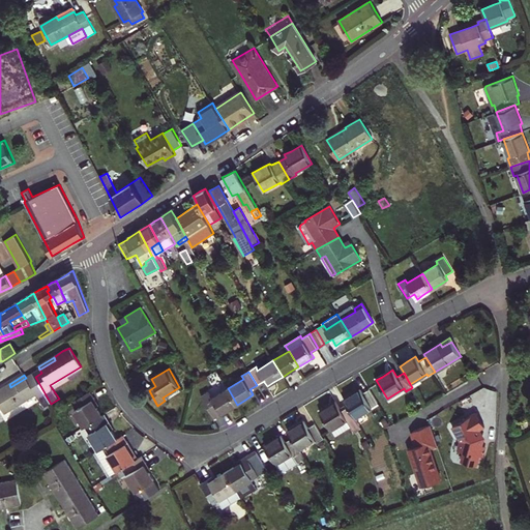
[(0,389),(0,405),(5,413),(35,394),(45,408),(51,404),(35,377),(28,381),(26,378),(10,387),(9,384),(0,389)]
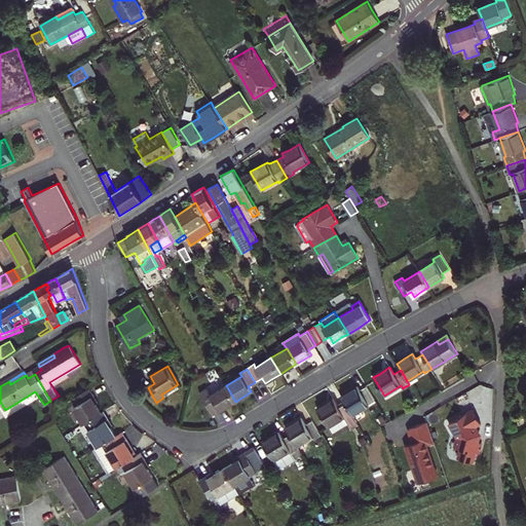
[(235,402),(226,385),(211,396),(207,388),(199,392),(213,415),(217,413),(235,402)]
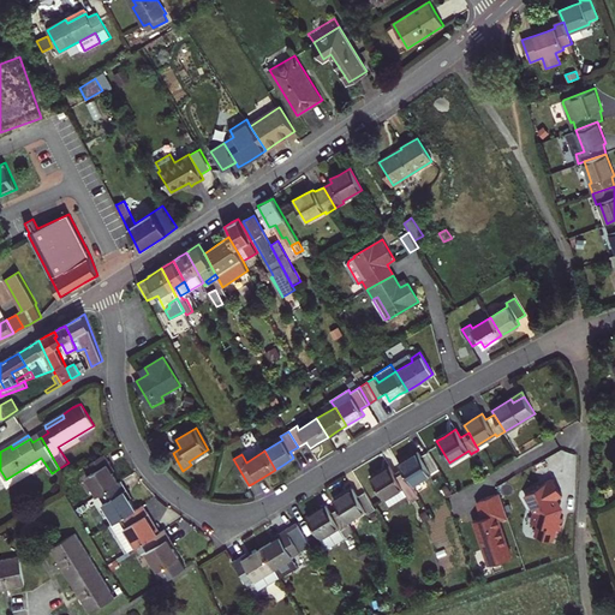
[(422,455),(419,452),(413,455),(399,464),(402,469),(412,485),(440,469),(429,452),(422,455)]
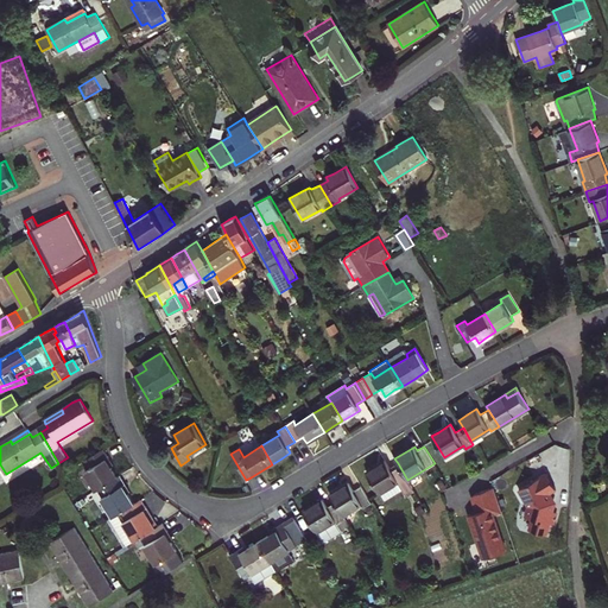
[(88,469),(86,470),(96,489),(99,489),(118,477),(112,467),(107,458),(109,457),(103,448),(86,460),(90,468),(88,469)]
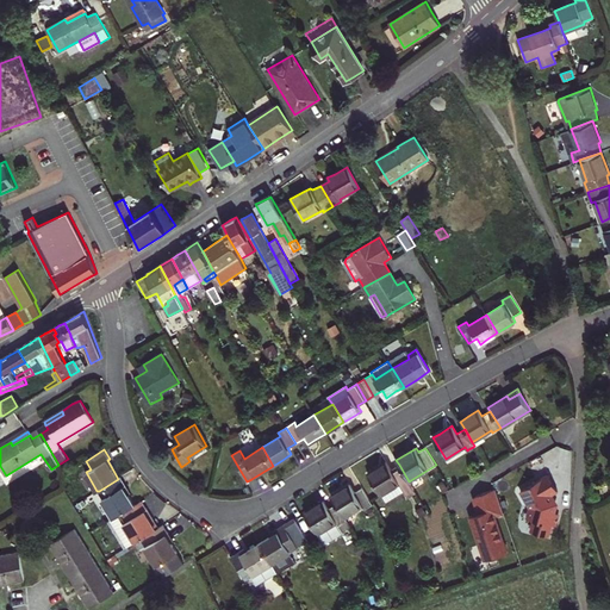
[(381,495),(399,484),(404,491),(406,495),(415,490),(409,481),(399,465),(392,470),(387,462),(374,470),(368,474),(381,495)]
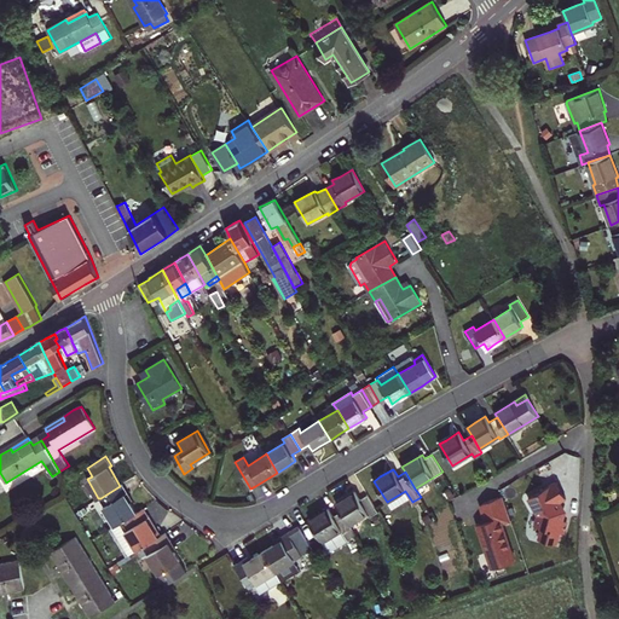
[(100,498),(105,505),(104,507),(116,526),(137,513),(131,503),(125,495),(128,493),(122,484),(120,486),(100,498)]
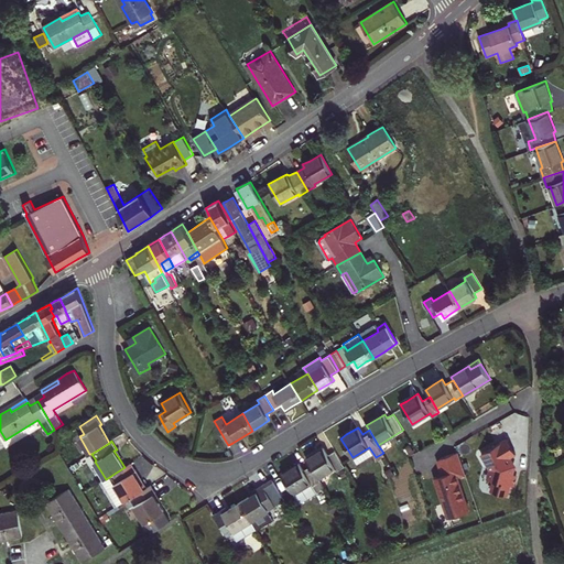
[(511,455),(502,441),(477,455),(487,470),(484,480),(490,483),(488,492),(503,497),(506,486),(509,487),(512,476),(509,475),(510,472),(507,470),(507,467),(506,466),(508,462),(506,458),(511,455)]
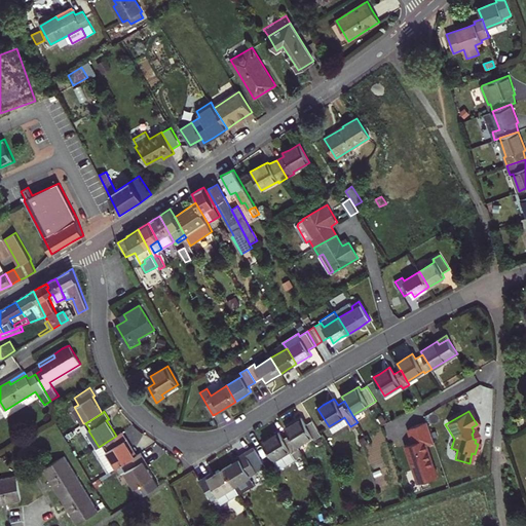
[(329,426),(333,433),(348,423),(344,417),(329,426)]
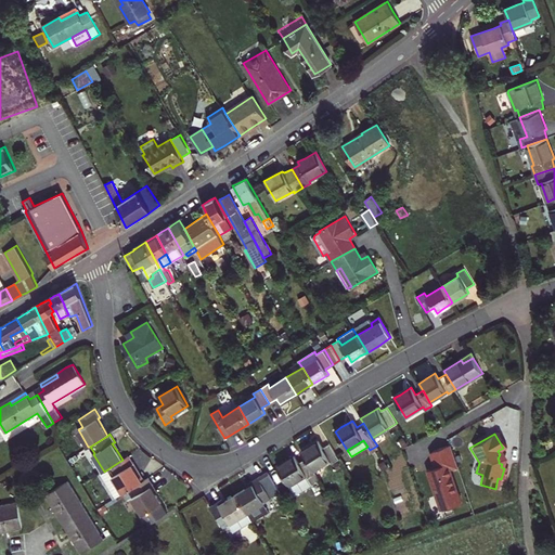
[(313,470),(330,461),(332,464),(339,459),(330,443),(323,448),(319,441),(311,446),(301,452),(306,459),(313,470)]
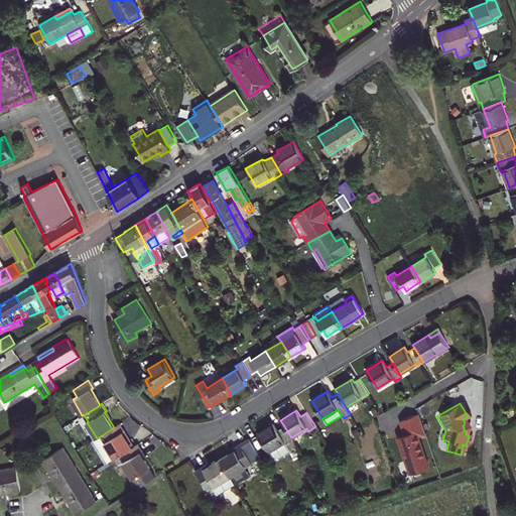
[(425,433),(419,413),(405,417),(401,420),(405,433),(398,435),(410,474),(428,467),(419,435),(425,433)]
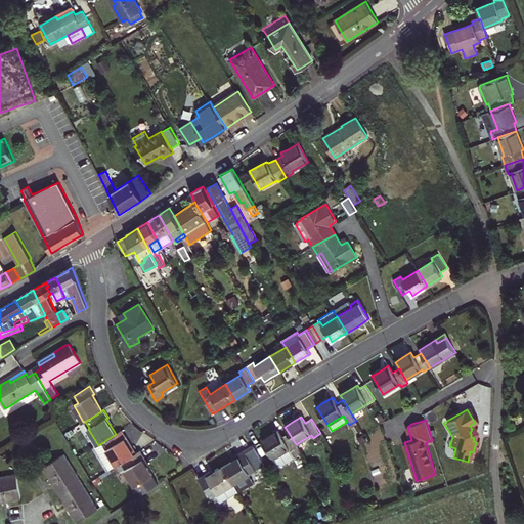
[(69,437),(80,430),(78,426),(67,433),(69,437)]
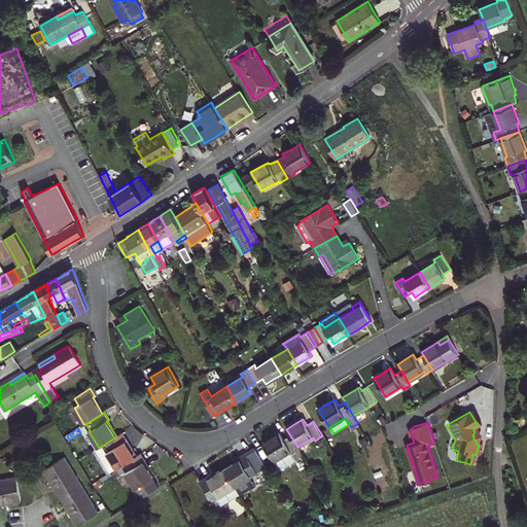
[(296,460),(303,456),(297,447),(290,435),(284,440),(280,432),(270,438),(264,443),(274,461),(290,451),(296,460)]
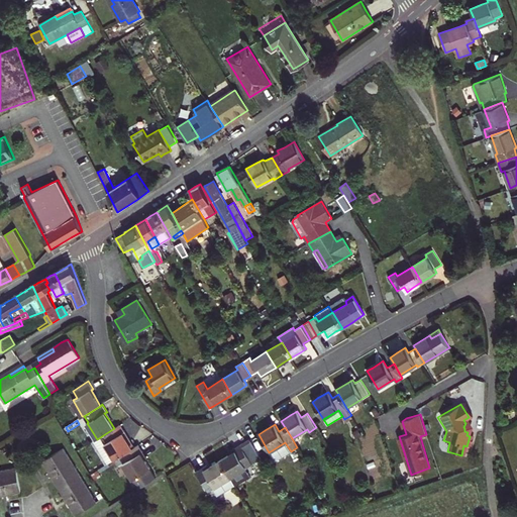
[(97,439),(94,440),(108,463),(124,454),(132,449),(122,433),(124,431),(120,425),(114,428),(97,439)]
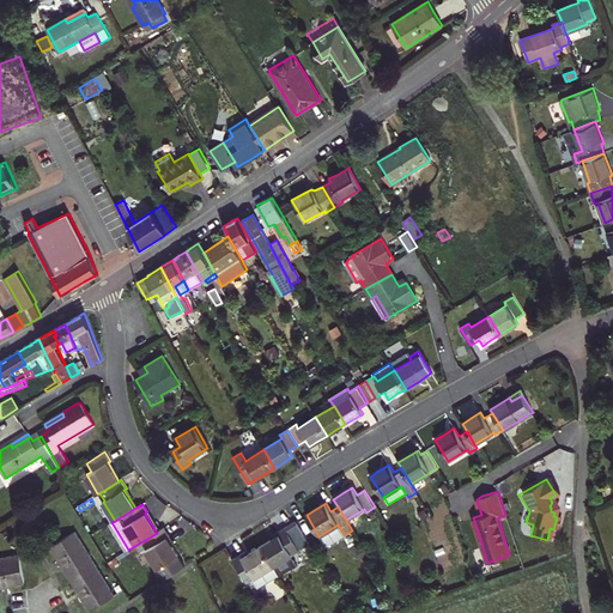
[(153,520),(147,511),(145,514),(157,533),(159,530),(153,520)]
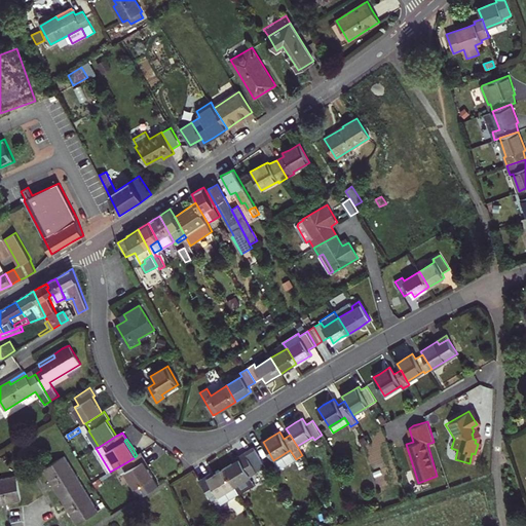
[(94,450),(108,473),(110,472),(96,448),(94,450)]
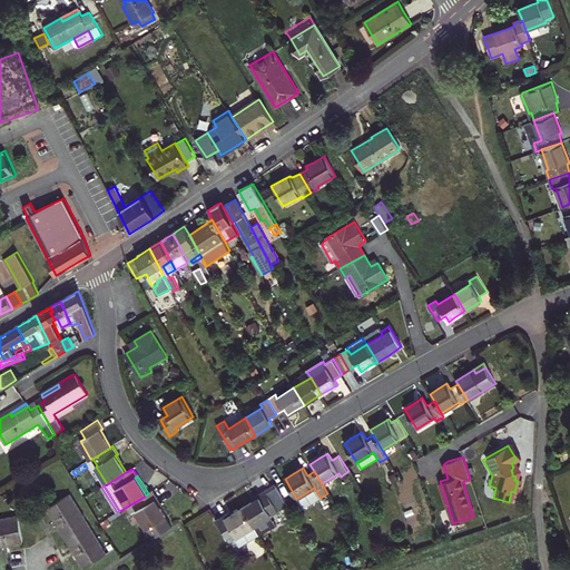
[(254,527),(271,517),(288,505),(275,485),(259,495),(255,498),(257,499),(243,508),(254,527)]
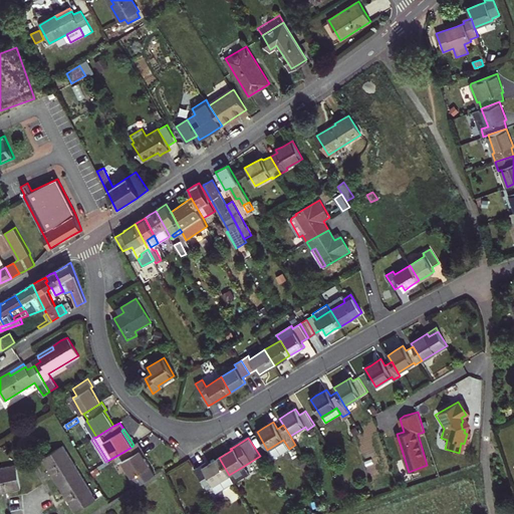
[(273,459),(289,449),(283,440),(267,450),(273,459)]
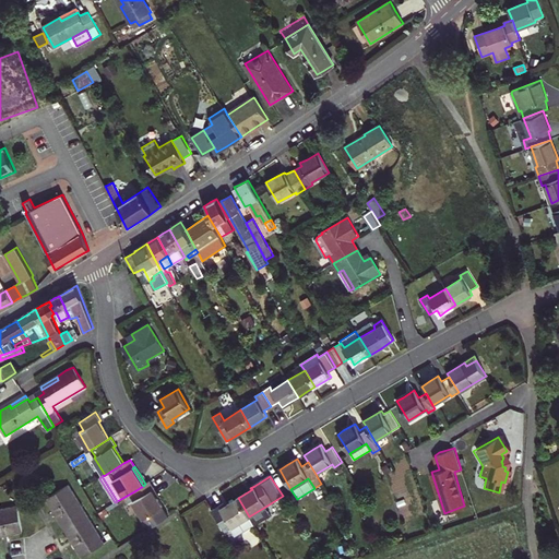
[(134,491),(139,498),(133,501),(150,527),(168,515),(157,498),(153,490),(155,489),(150,480),(145,484),(143,486),(134,491)]
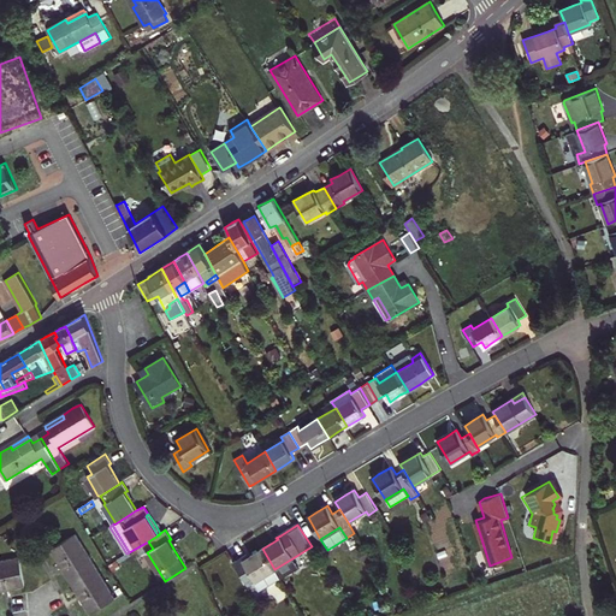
[(60,557),(64,563),(86,550),(76,534),(51,550),(57,560),(60,557)]
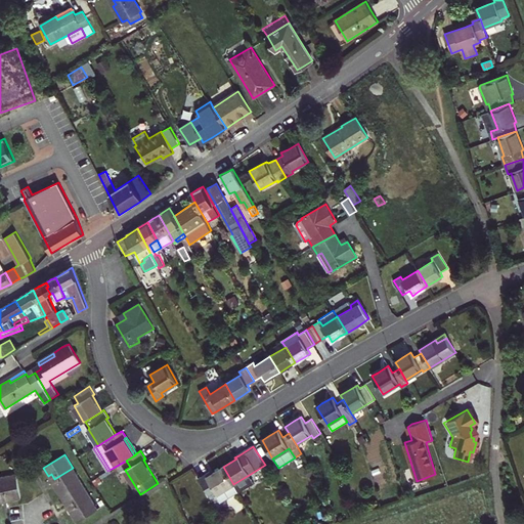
[(206,475),(200,479),(212,497),(216,495),(233,484),(223,467),(220,469),(217,468),(216,469),(216,472),(211,474),(210,472),(206,475)]
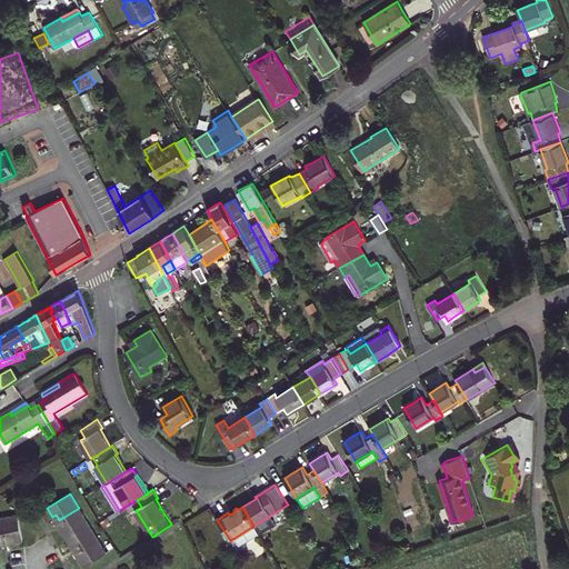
[(336,518),(342,515),(338,507),(331,510),(336,518)]
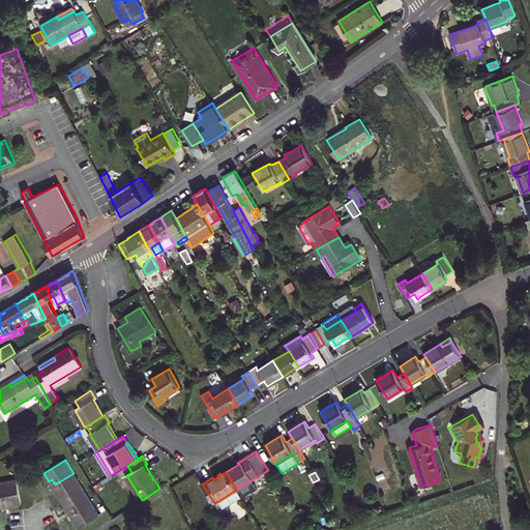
[(74,473),(55,484),(58,490),(55,492),(60,500),(82,487),(74,473)]
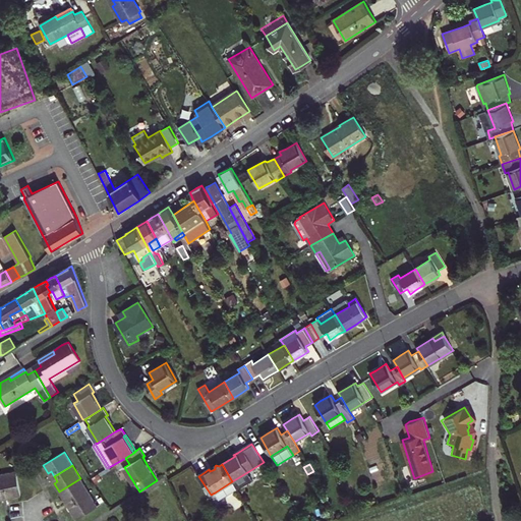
[(4,496),(10,495),(11,498),(21,496),(16,471),(0,474),(4,496)]
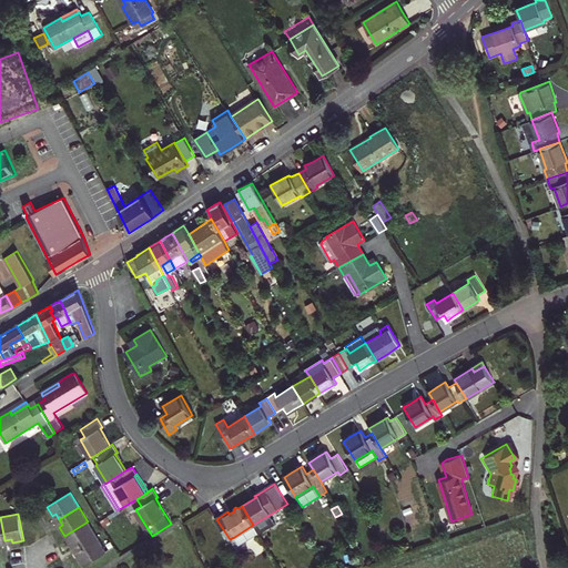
[(259,534),(275,524),(270,515),(253,525),(259,534)]
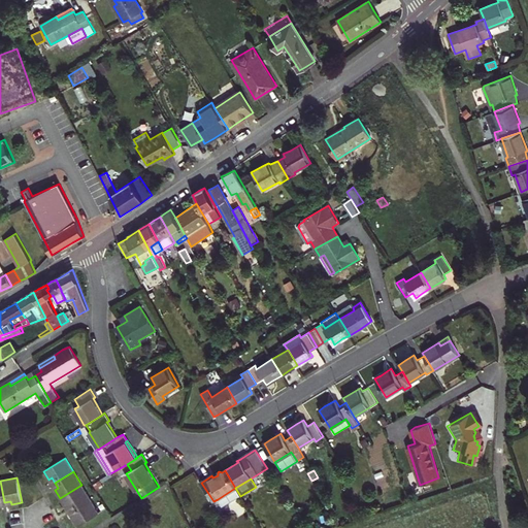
[(81,485),(60,498),(66,507),(68,505),(71,510),(90,499),(81,485)]
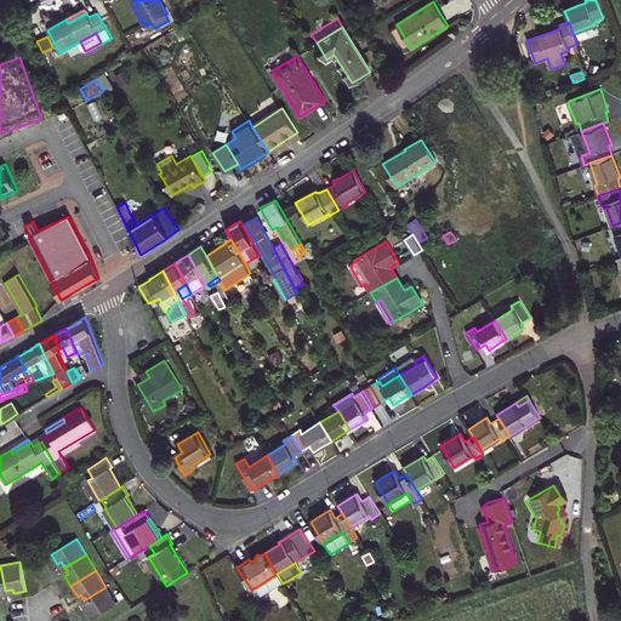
[(261,597),(283,584),(277,574),(256,587),(261,597)]
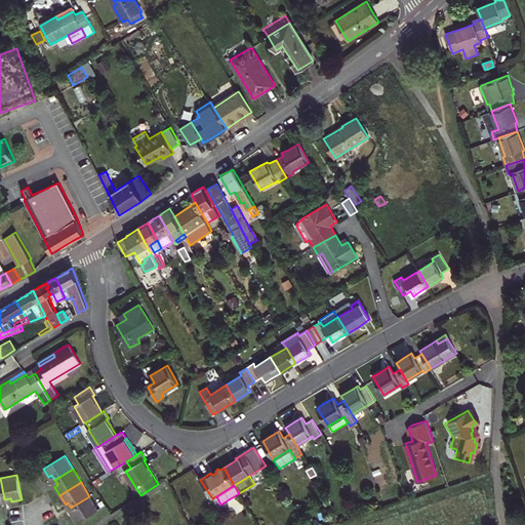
[(71,508),(74,513),(71,514),(77,523),(98,510),(89,496),(71,508)]
